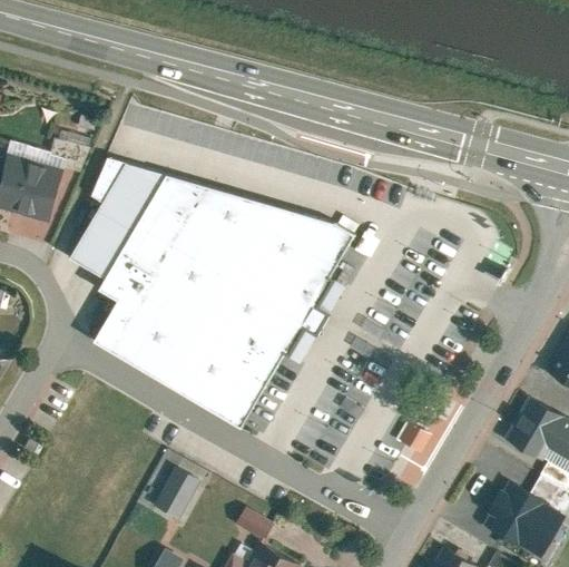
[(0,206),(49,221),(62,169),(3,155),(0,167),(0,206)]
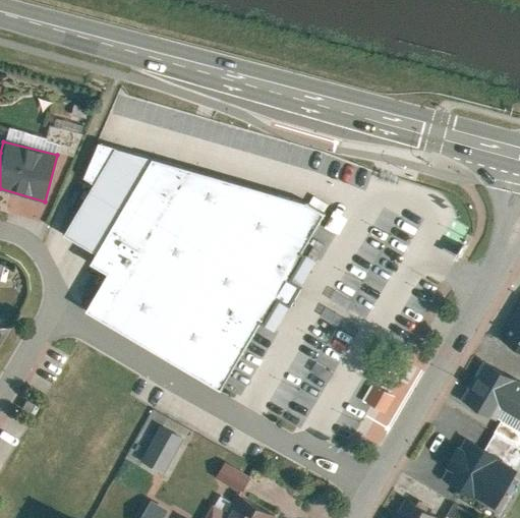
[(320,210),(96,144),(84,179),(96,186),(64,235),(95,257),(91,271),(108,283),(89,313),(222,396),(320,210)]
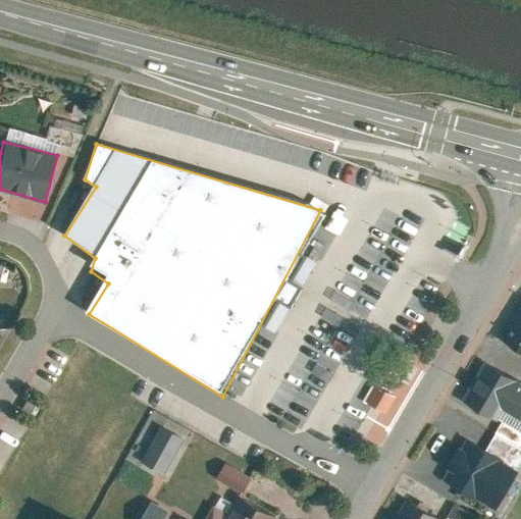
[(520,310),(499,344),(520,358),(520,310)]
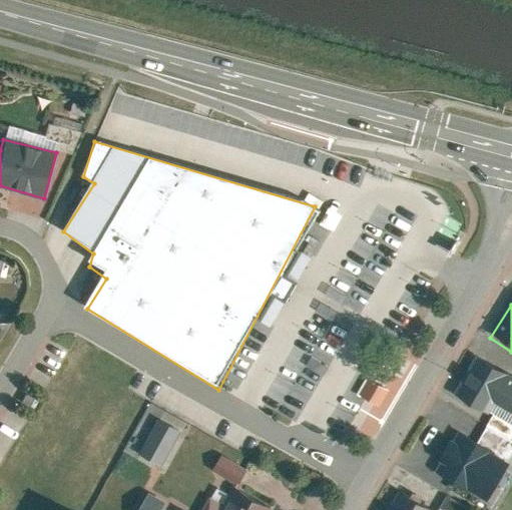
[(460,386),(511,420),(511,376),(480,355),(460,386)]
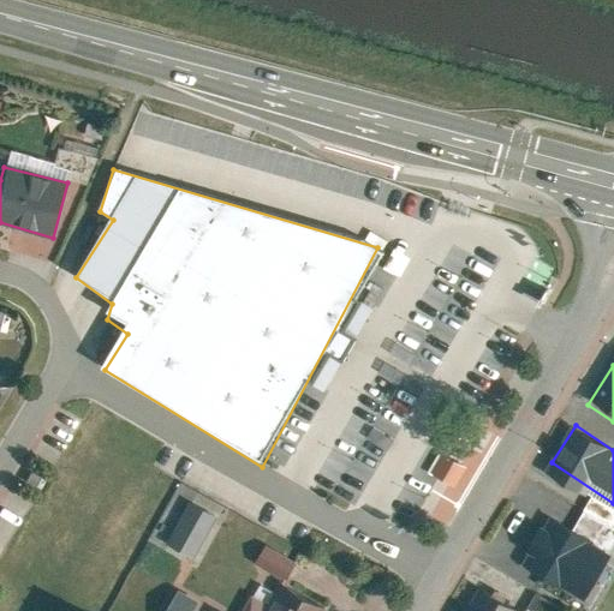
[(436,454),(425,474),(452,487),(463,468),(436,454)]
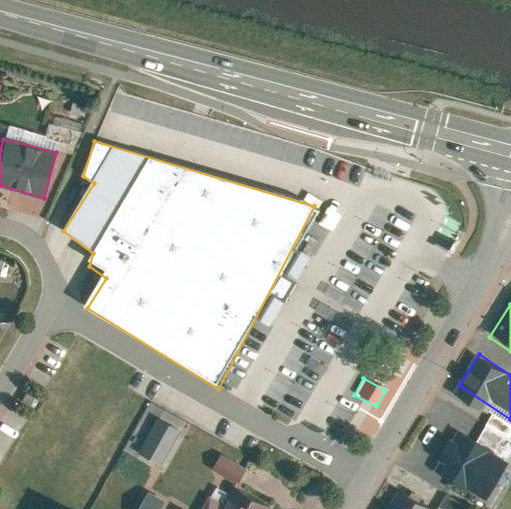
[(364,401),(352,427),(368,435),(376,417),(371,415),(375,407),(364,401)]
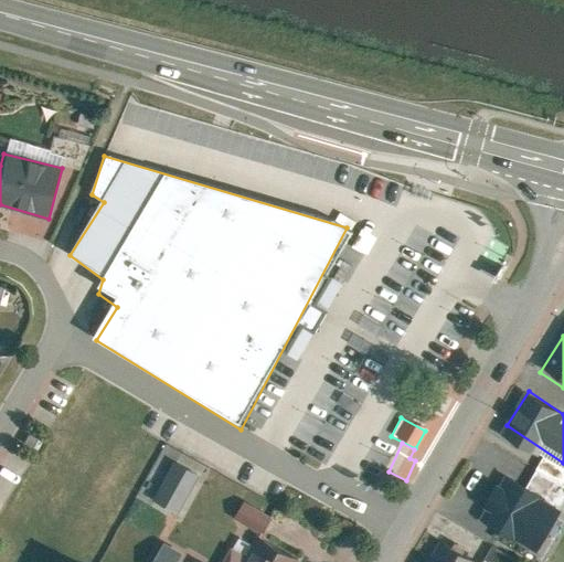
[(155,498),(178,510),(197,472),(173,460),(155,498)]
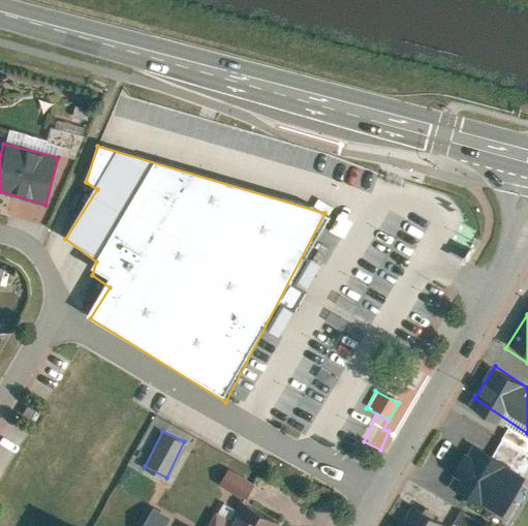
[(445,486),(499,520),(524,482),(470,447),(445,486)]
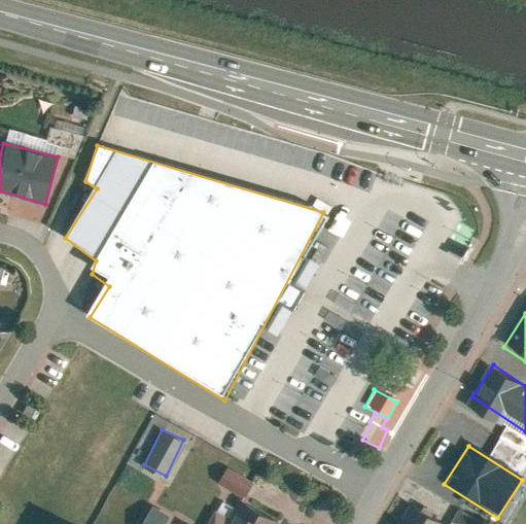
[(224,484),(248,495),(253,485),(231,473),(224,484)]
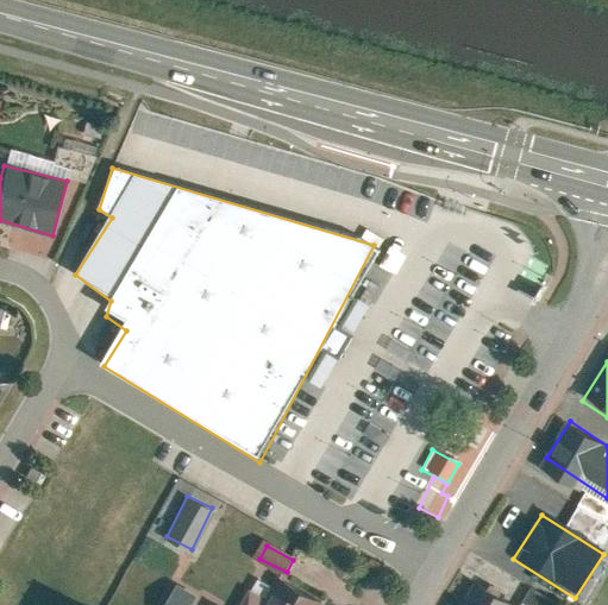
[(514,604),(475,578),(456,604),(514,604)]
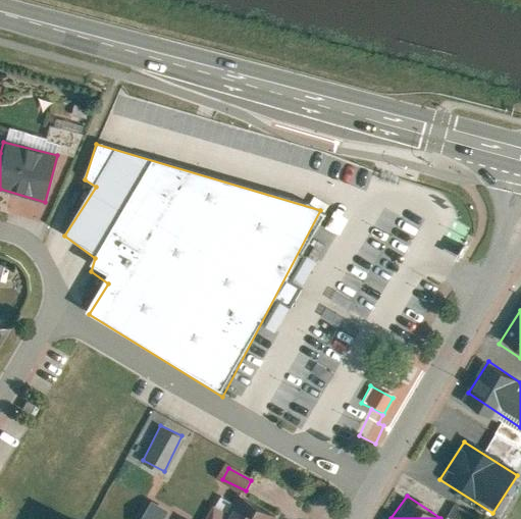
[(272,518),(275,513),(247,499),(237,518),(272,518)]
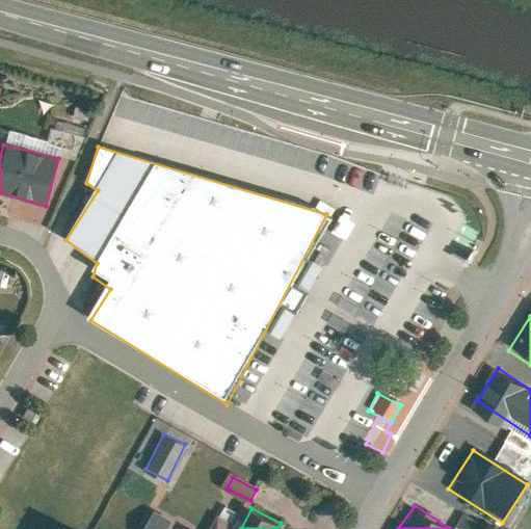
[(178,528),(158,519),(153,528),(178,528)]
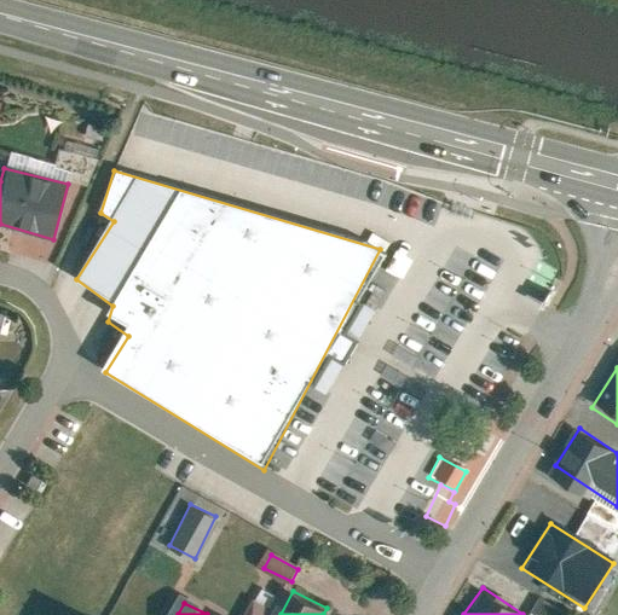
[(544,614),(538,603),(526,610),(529,614),(544,614)]
